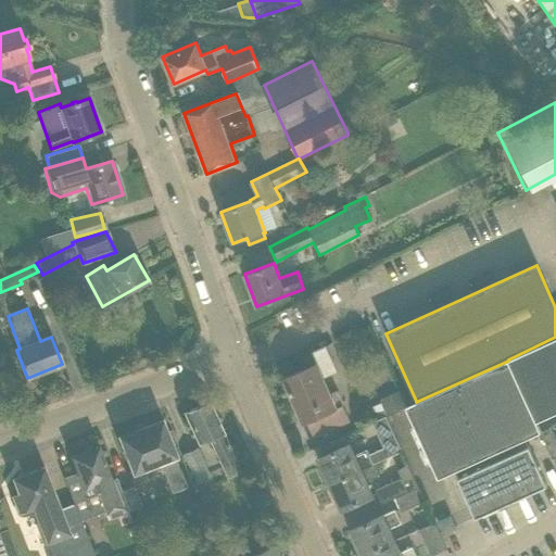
[(555,337),(508,359),(508,361),(536,421),(555,412),(555,337)]
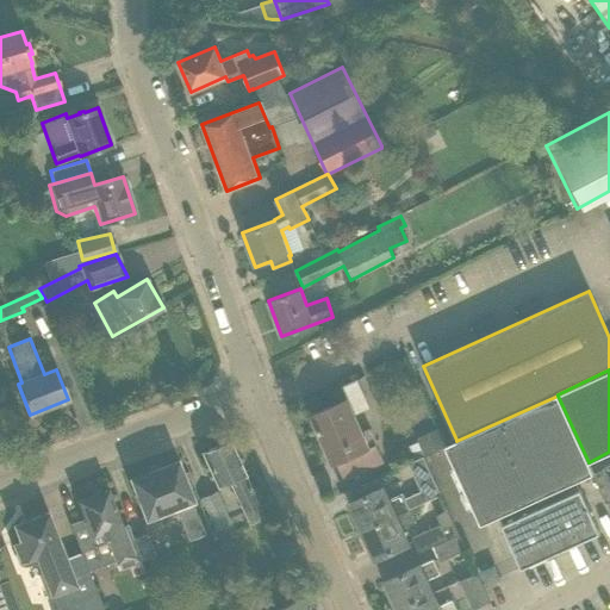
[(354,415),(369,408),(356,379),(340,386),(346,398),(310,415),(334,466),(335,466),(334,465),(336,464),(343,479),(384,461),(375,444),(369,447),(354,415)]
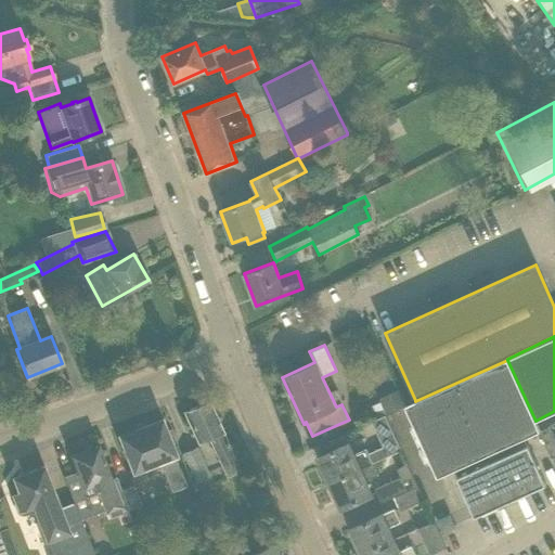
[(540,430),(536,421),(507,360),(415,401),(415,400),(404,405),(437,477),(454,469),(457,477),(456,477),(475,517),(545,485),(528,446),(527,446),(524,438),(540,430)]
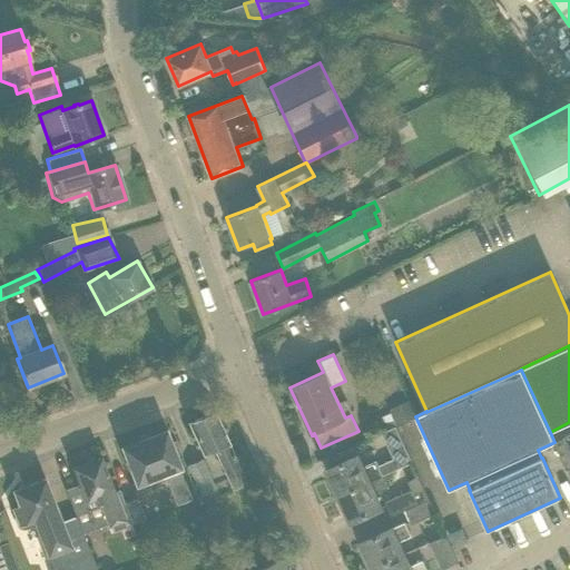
[(233,491),(246,484),(214,412),(188,423),(202,455),(214,450),(233,491)]
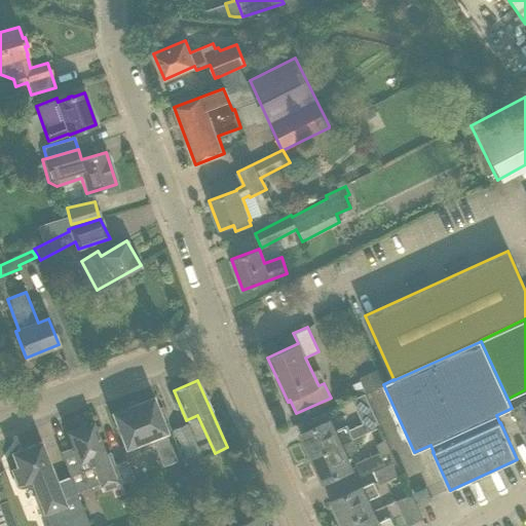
[(363,424),(349,430),(353,440),(380,427),(365,393),(355,398),(351,400),(363,424)]
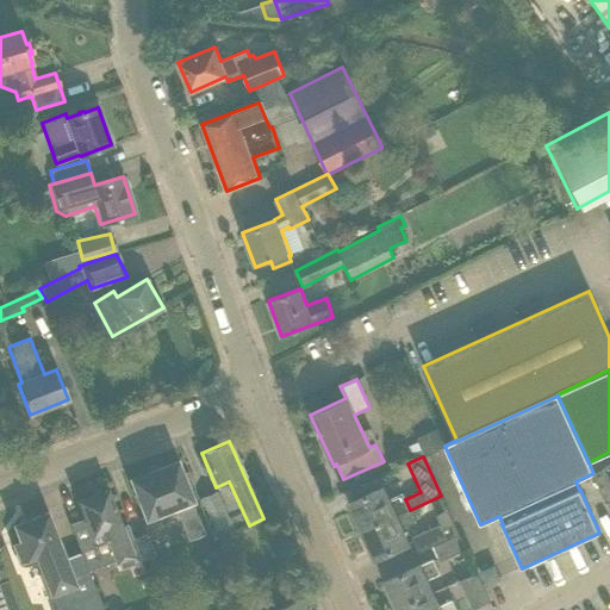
[(205,535),(185,484),(176,462),(132,479),(148,520),(175,509),(188,541),(205,535)]
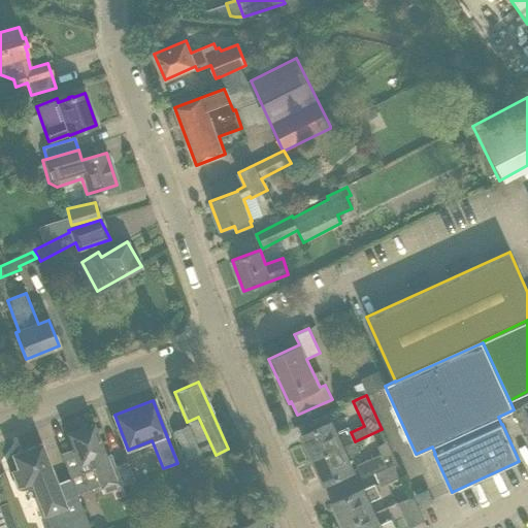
[(331,422),(302,435),(314,459),(355,441),(351,432),(349,428),(336,434),(331,423),(331,422)]
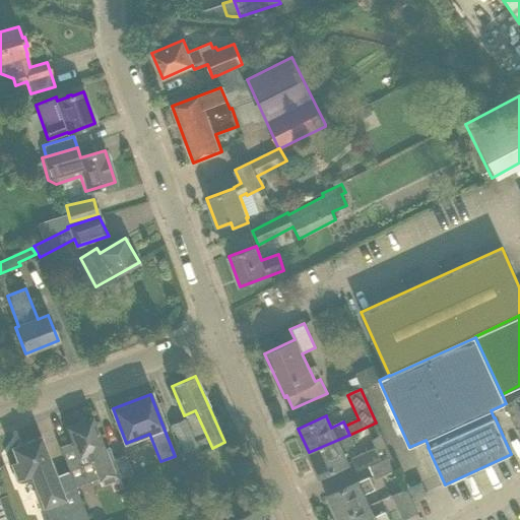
[(101,484),(120,477),(108,446),(104,448),(91,416),(87,418),(84,416),(79,418),(78,421),(66,427),(72,442),(70,442),(79,465),(91,460),(101,484)]
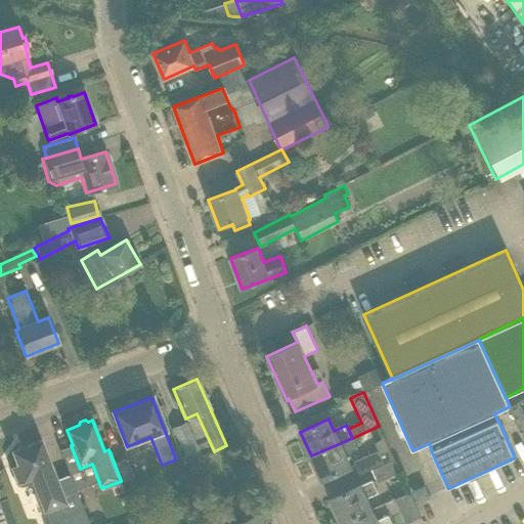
[(185,455),(200,449),(186,422),(172,429),(185,455)]
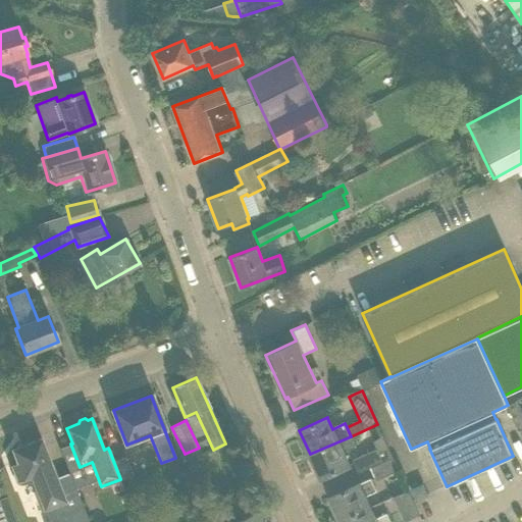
[(346,452),(356,448),(351,436),(310,454),(321,478),(351,465),(346,452)]
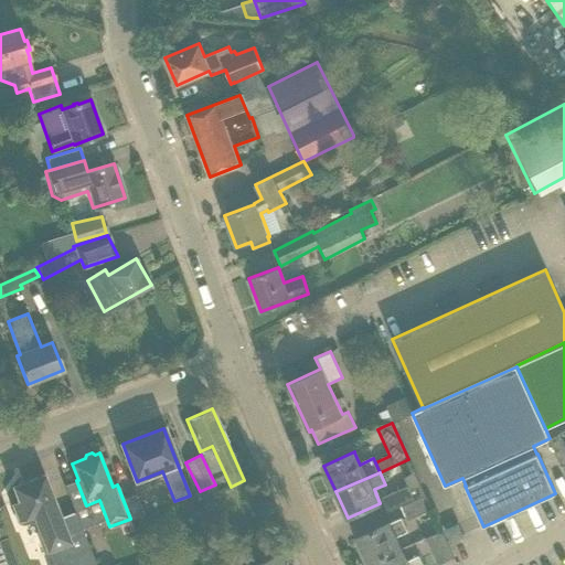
[(407,486),(382,498),(387,512),(402,505),(425,494),(416,473),(404,478),(407,486)]
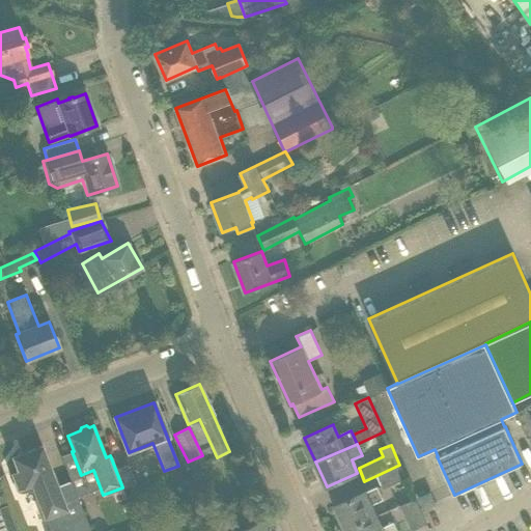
[(89,530),(83,514),(77,498),(71,482),(56,487),(40,446),(12,457),(18,470),(11,473),(19,492),(30,487),(46,530),(89,530)]
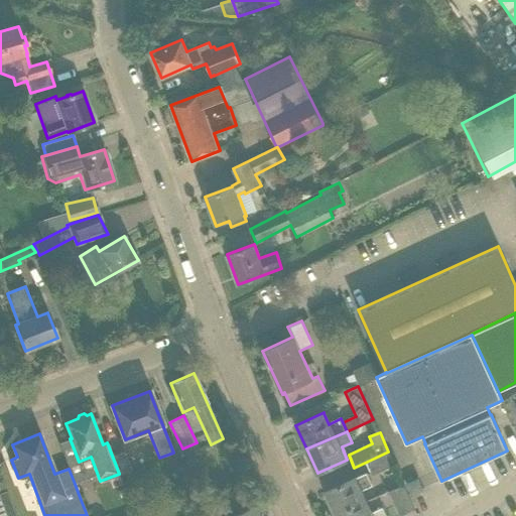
[(372,475),(394,466),(388,452),(367,462),(372,475)]
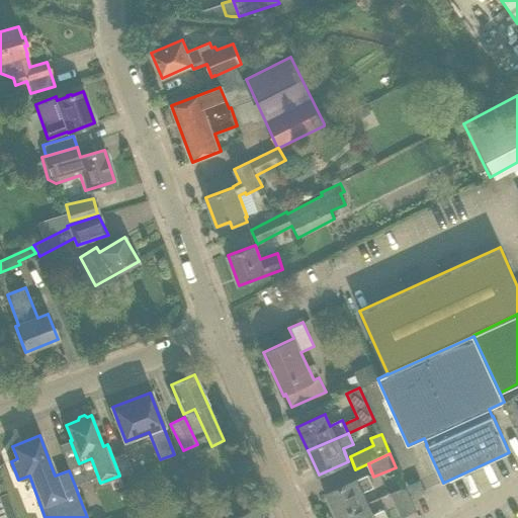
[(363,492),(374,488),(368,475),(327,493),(338,517),(368,503),(363,492)]
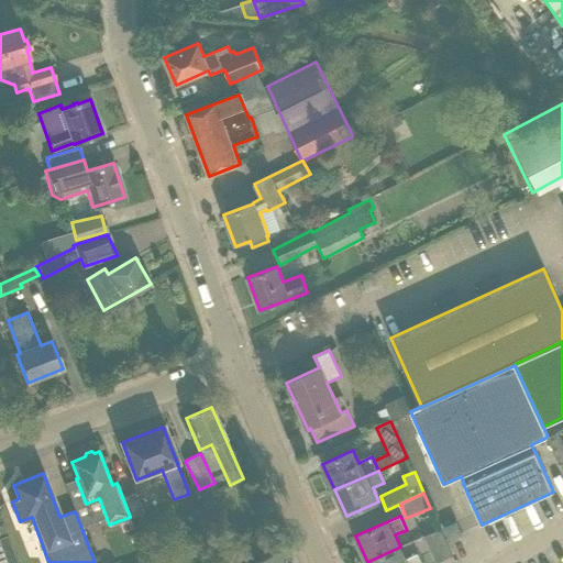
[(449,539),(461,533),(455,522),(444,528),(449,539)]
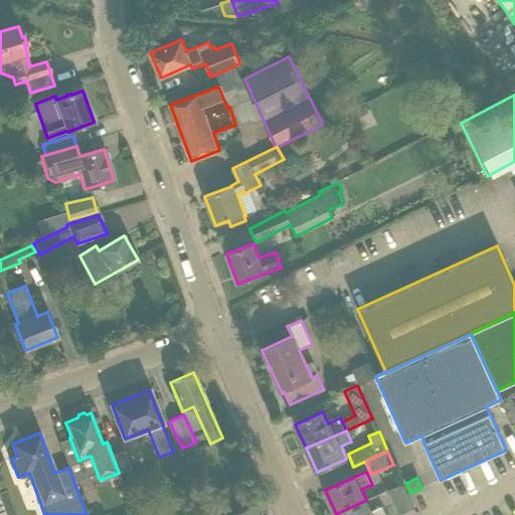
[(412,508),(404,489),(403,485),(389,491),(398,514),(412,508)]
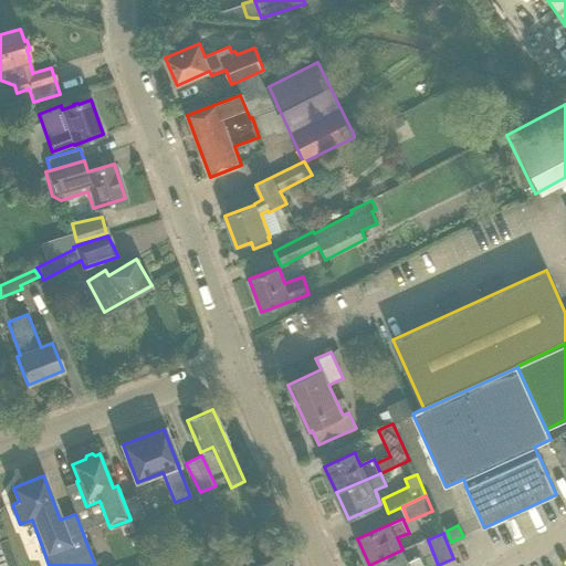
[(423,541),(406,546),(410,558),(427,552),(423,541)]
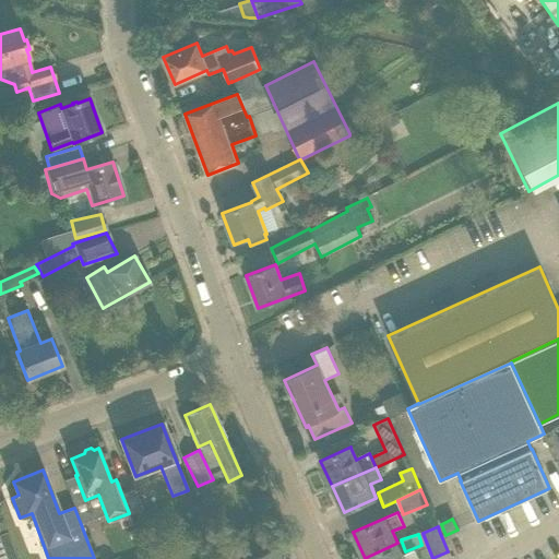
[(417,558),(414,550),(403,555),(397,543),(365,558),(417,558)]
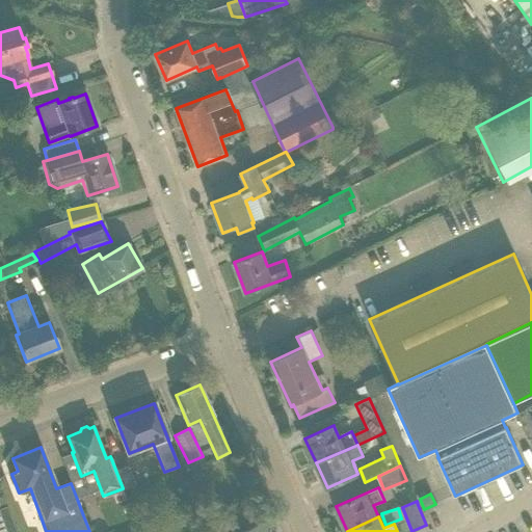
[(263,531),(259,523),(239,531),(263,531)]
